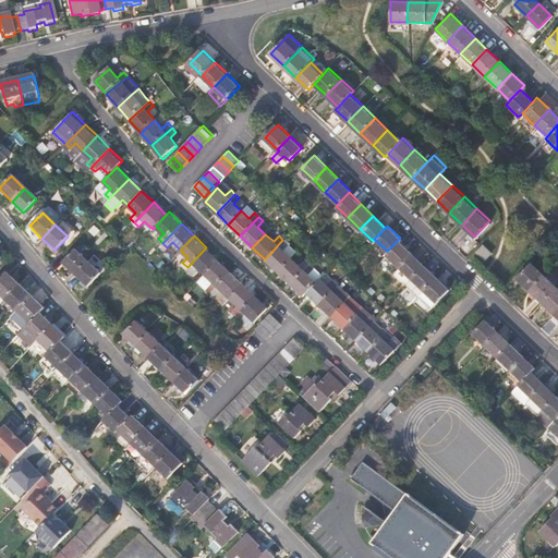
[(265,259),(276,270),(289,257),(295,252),(287,244),(282,240),(265,259)]
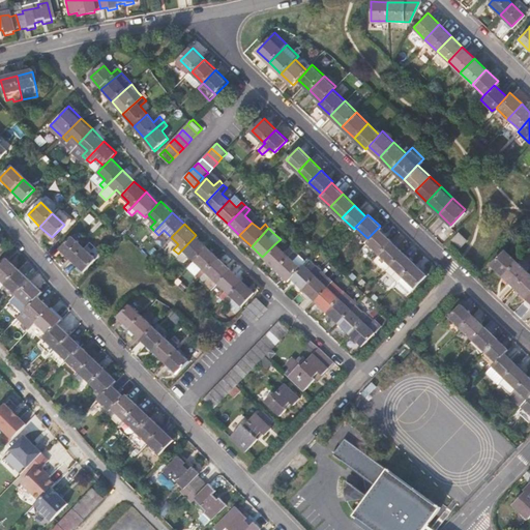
[(365,240),(377,251),(389,238),(378,228),(367,238),(365,240)]
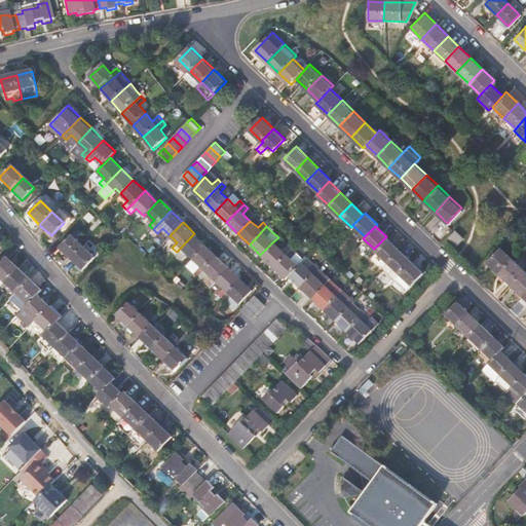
[(448,235),(456,242),(462,236),(455,229),(448,235)]
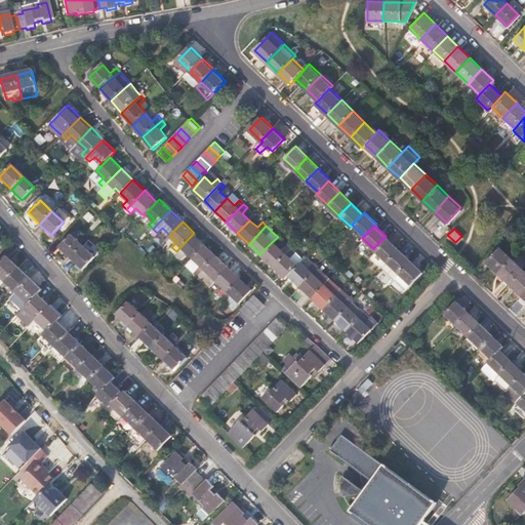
[(186,249),(193,256),(205,243),(194,233),(176,251),(179,254),(186,249)]
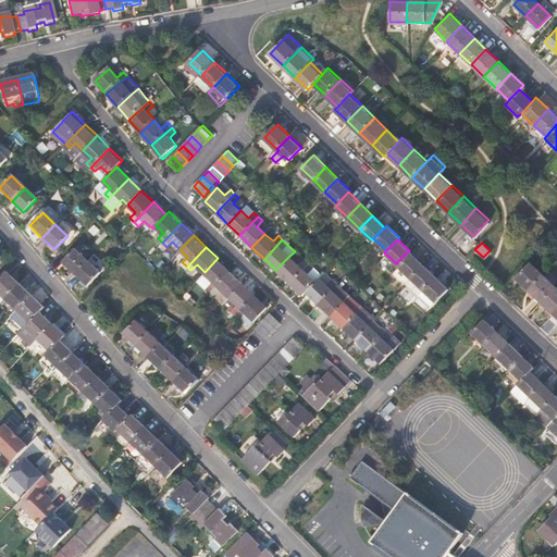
[(61,263),(73,276),(86,263),(73,250),(61,263)]
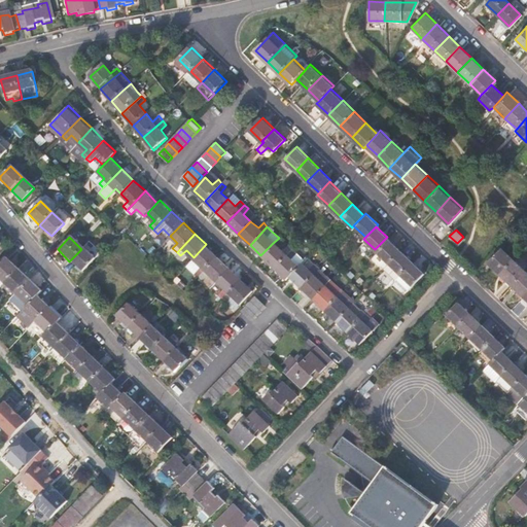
[(375,249),(387,261),(399,249),(387,237),(375,249)]
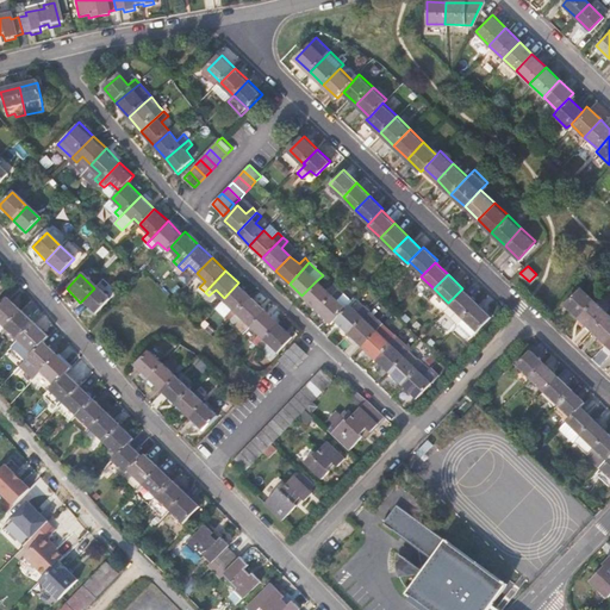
[(302,296),(316,309),(336,287),(331,284),(325,290),(316,281),(302,296)]
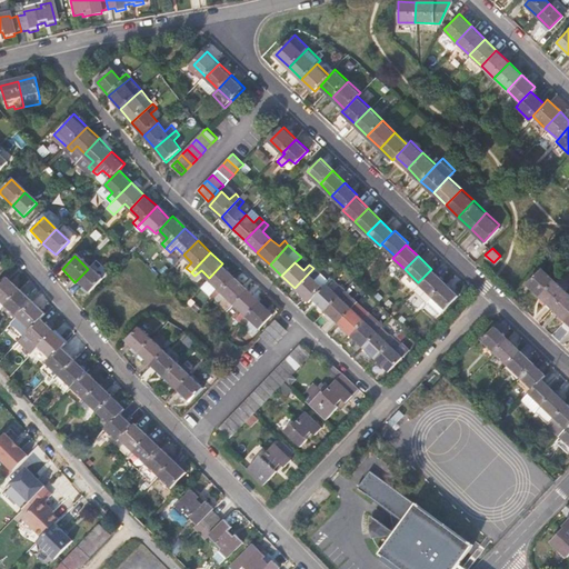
[(211,291),(216,296),(235,276),(222,263),(209,278),(217,286),(211,291)]
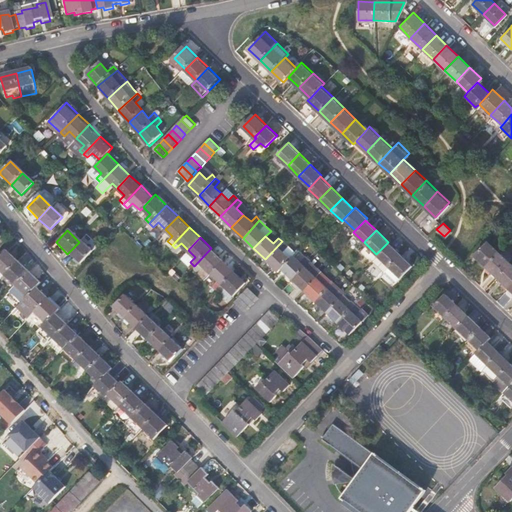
[(472,253),(483,263),(495,251),(484,240),(472,253)]
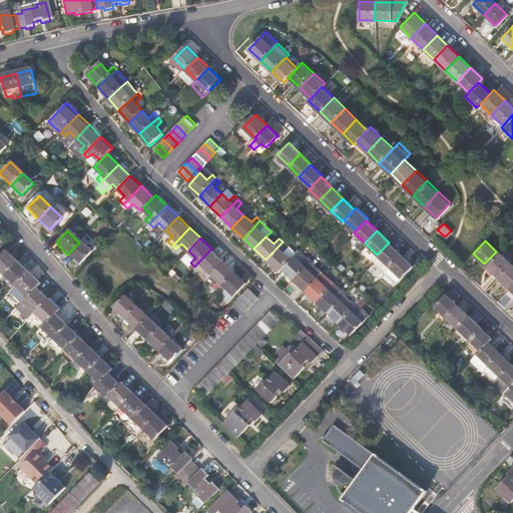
[(266,260),(277,271),(280,268),(292,254),(294,252),(283,241),(266,260)]
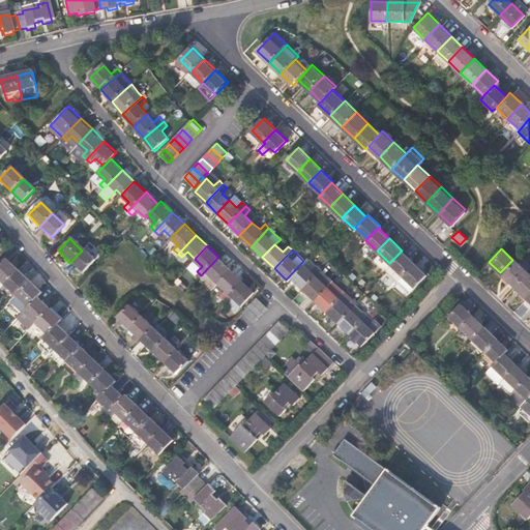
[(93,261),(82,251),(69,263),(81,273),(93,261)]
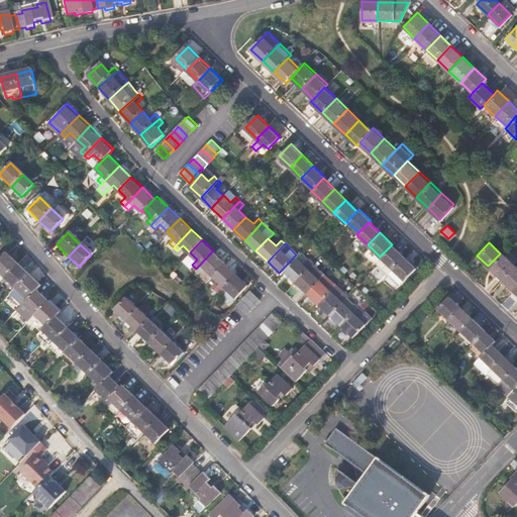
[(380,256),(391,268),(403,254),(392,244),(380,256)]
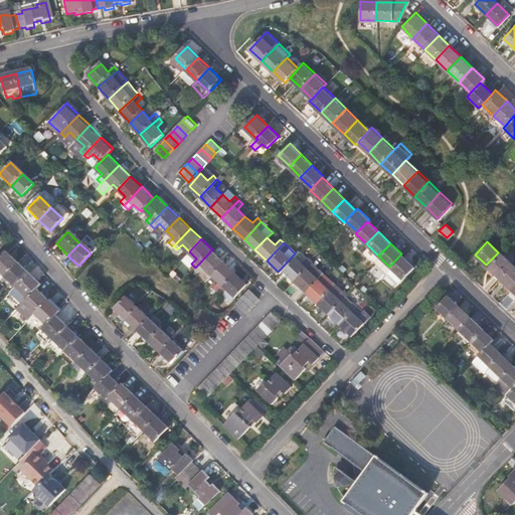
[(204,267),(211,274),(224,261),(212,249),(195,268),(199,272),(204,267)]
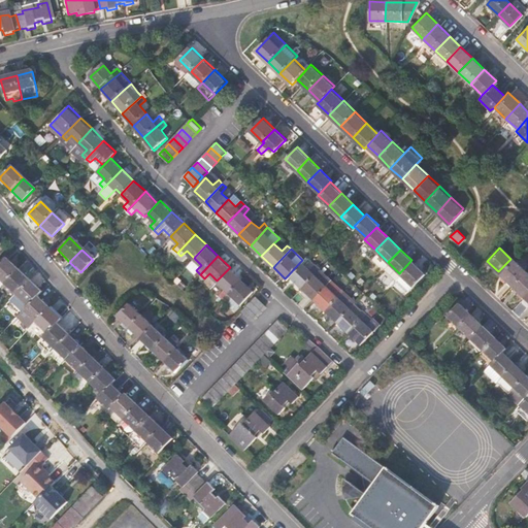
[(306,257),(300,262),(308,269),(314,264),(306,257)]
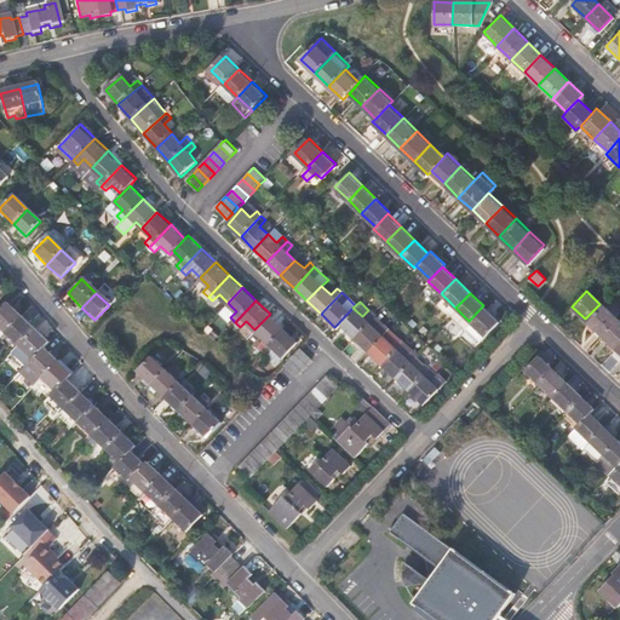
[(585,319),(598,332),(613,317),(600,304),(585,319)]
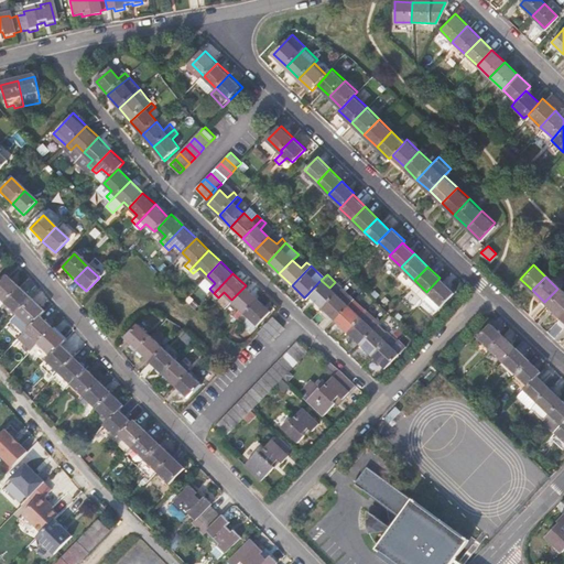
[(0,282),(0,302),(2,305),(17,290),(4,278),(0,282)]
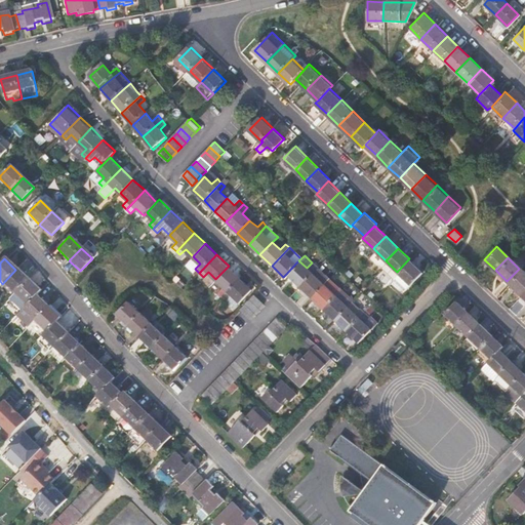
[(420,270),(409,258),(397,272),(390,278),(402,289),(408,283),(420,270)]
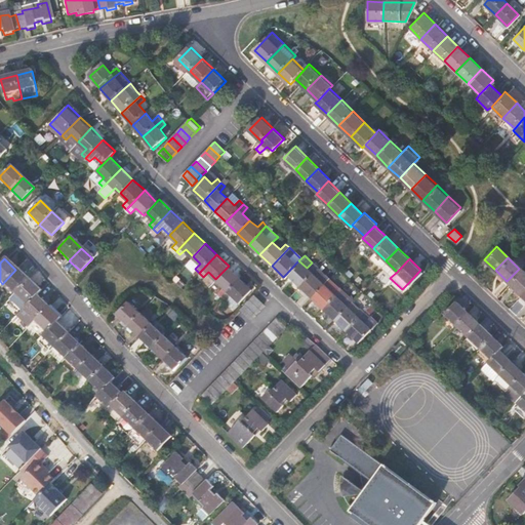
[(307,268),(298,260),(286,274),(298,284),(316,266),(312,263),(307,268)]
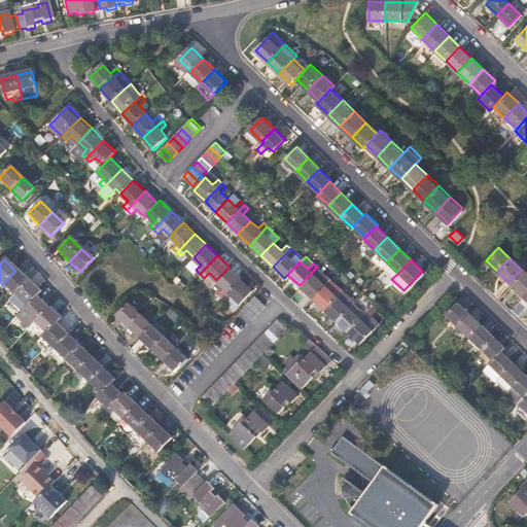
[(218,292),(222,296),(241,278),(230,267),(216,280),(223,286),(218,292)]
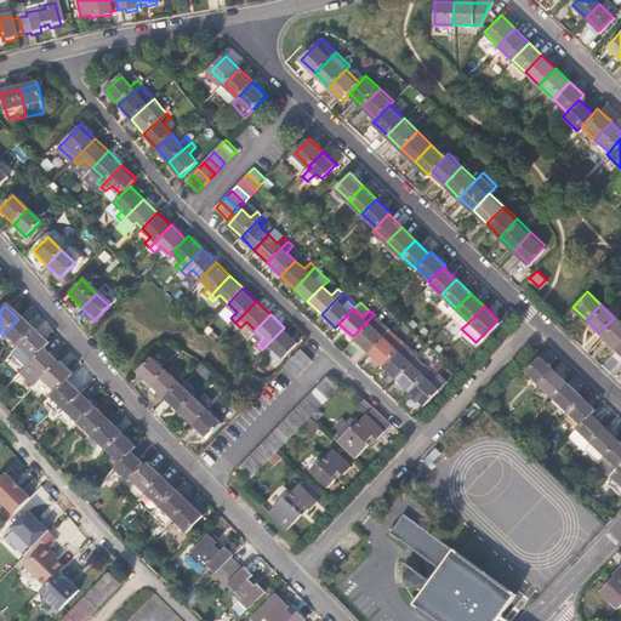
[(387,328),(374,314),(353,336),(366,349),(387,328)]
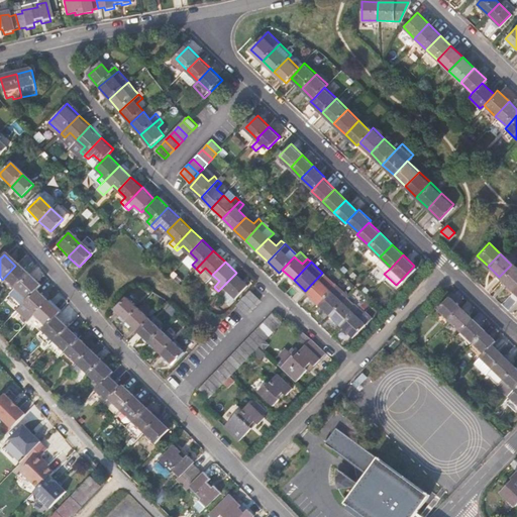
[(499,277),(511,288),(516,281),(516,270),(511,265),(499,277)]
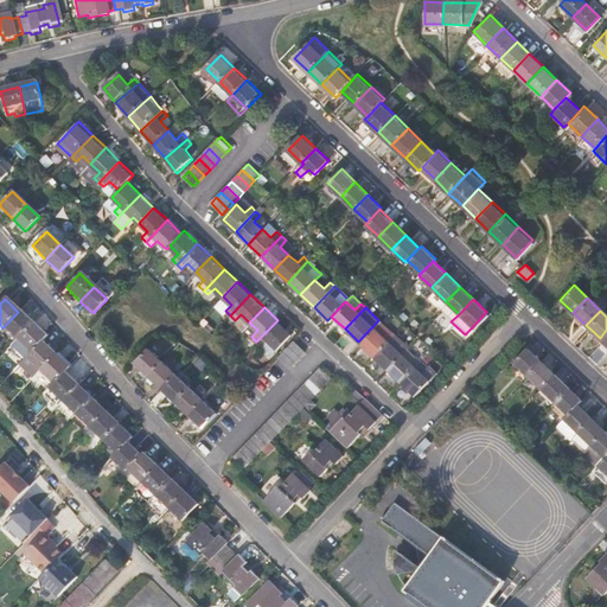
[(2,328),(17,342),(32,325),(18,312),(2,328)]
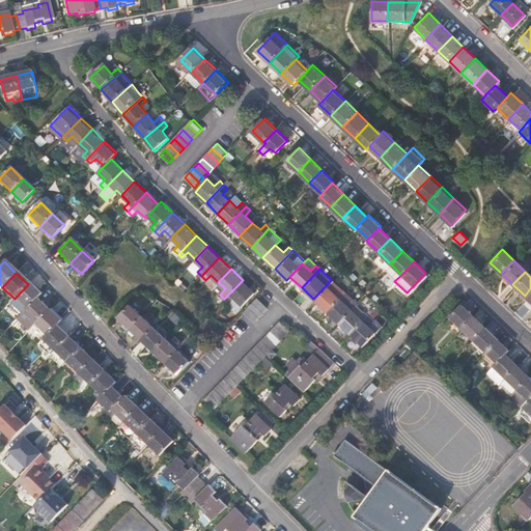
[(233,298),(241,304),(254,290),(243,280),(224,299),(228,303),(233,298)]
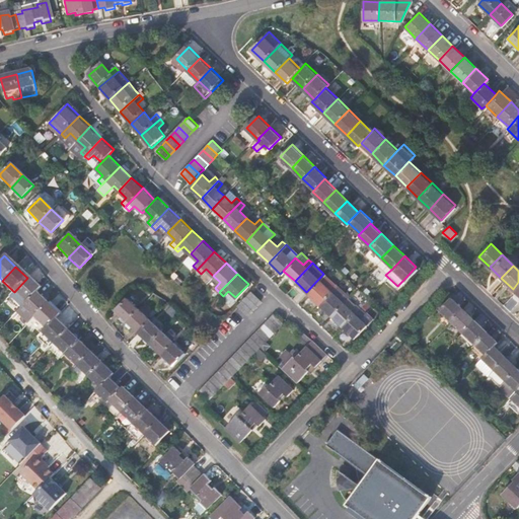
[(336,285),(323,274),(306,292),(317,303),(336,285)]
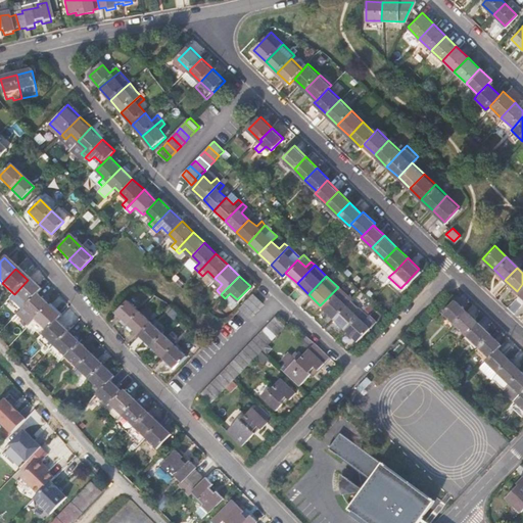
[(14,294),(26,304),(35,295),(39,291),(28,280),(14,294)]
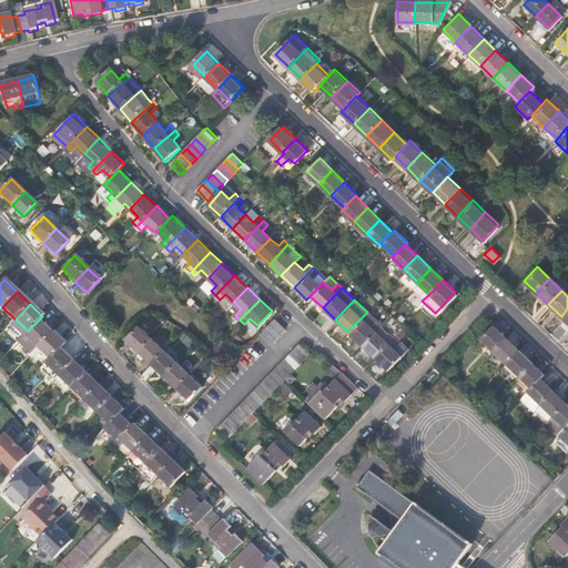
[(372,316),(367,312),(347,332),(361,344),(374,331),(366,323),(372,316)]
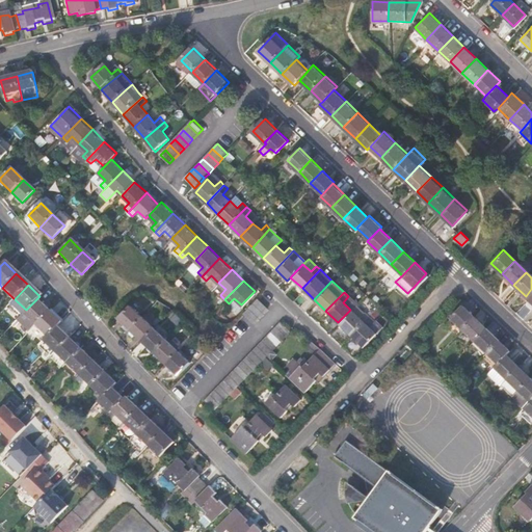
[(47,312),(35,300),(26,310),(16,320),(27,333),(47,312)]
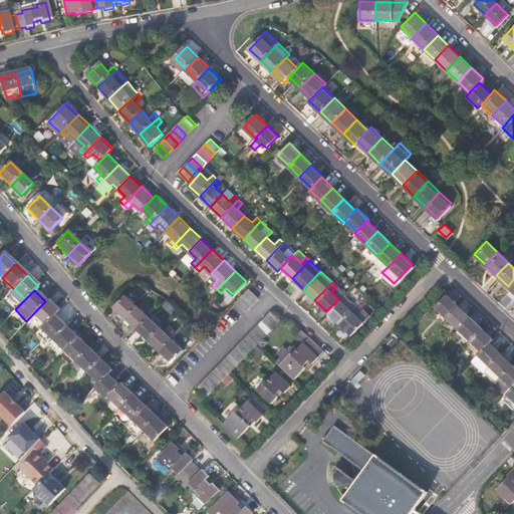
[(249,290),(245,294),(253,301),(257,297),(249,290)]
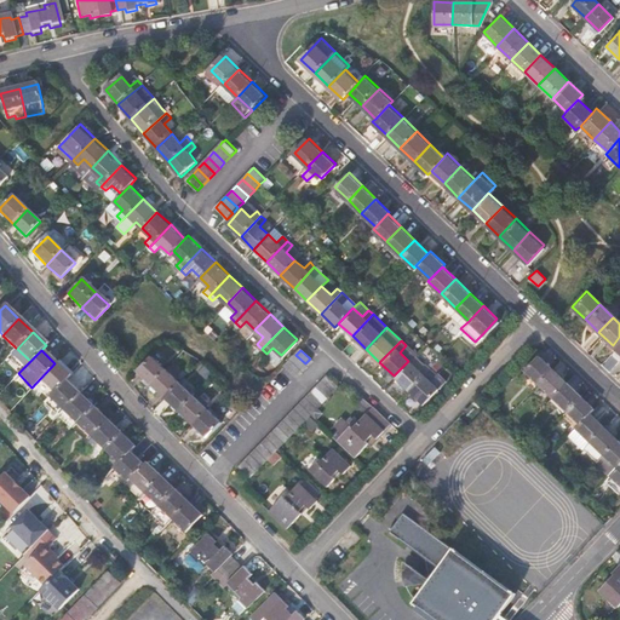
[(520,366),(534,380),(549,365),(534,351),(520,366)]
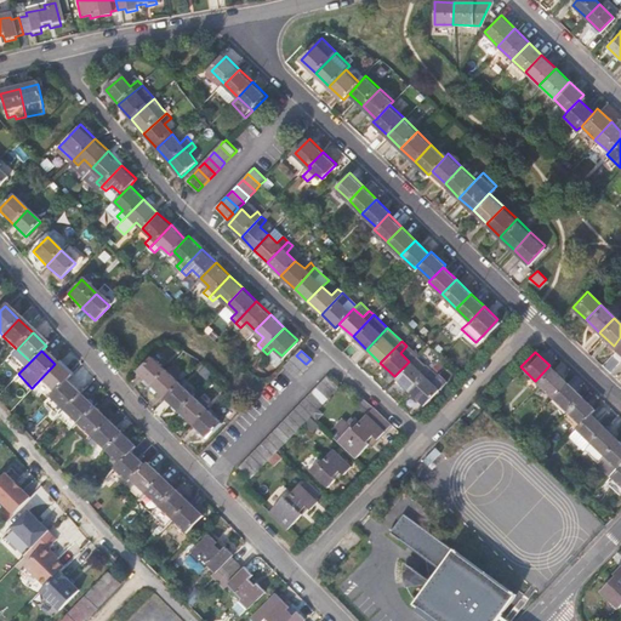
[(296,355),(291,362),(300,370),(306,364),(296,355)]
